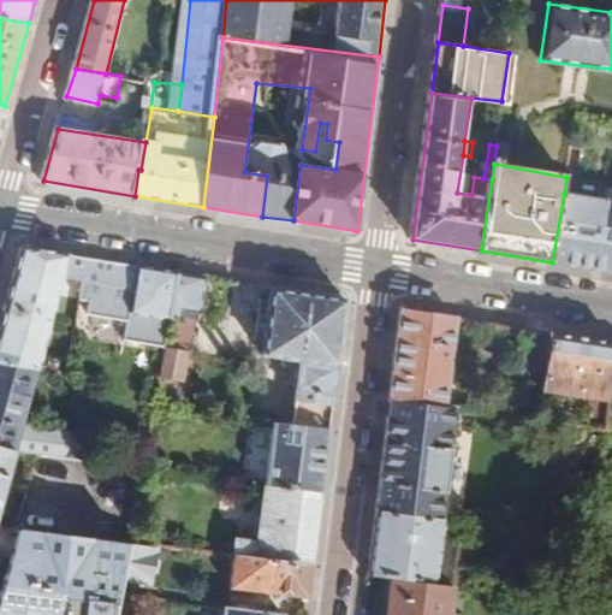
[(552,262),(611,272),(611,203),(610,203),(610,200),(564,194),(552,262)]
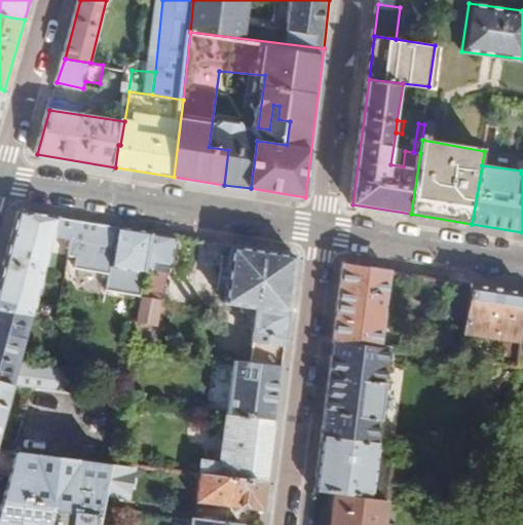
[(145,295),(151,253),(155,232),(22,211),(0,290),(0,307),(36,313),(55,236),(74,238),(71,257),(79,258),(77,269),(112,274),(110,290),(145,295)]
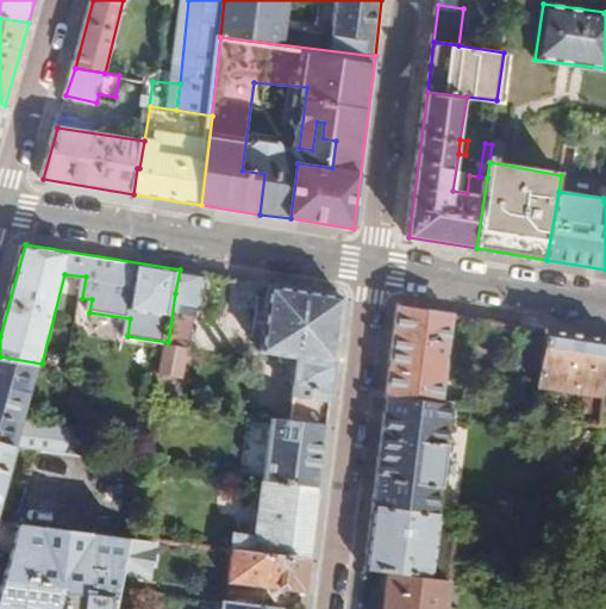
[(180,269),(175,293),(204,296),(207,273),(180,269)]
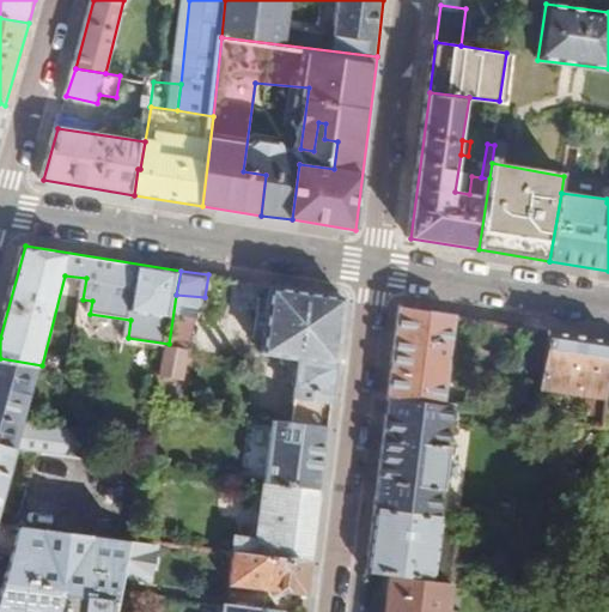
[(347,297),(274,286),(266,351),(300,355),(297,385),(300,385),(296,422),(330,426),(340,357),(347,297)]
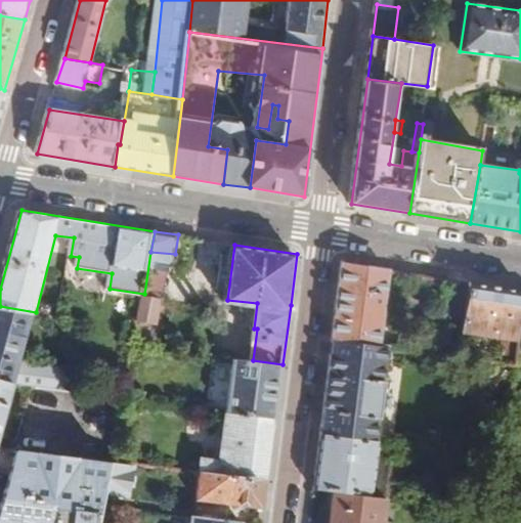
[(375,342),(386,268),(344,261),(335,337),(375,342)]
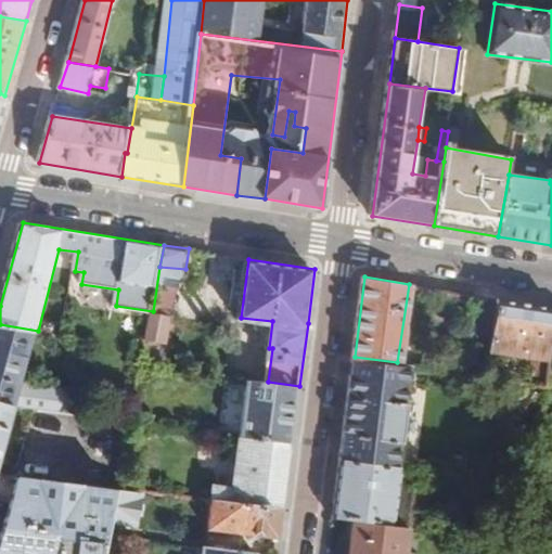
[(493,336),(499,298),(479,295),(474,333),(493,336)]
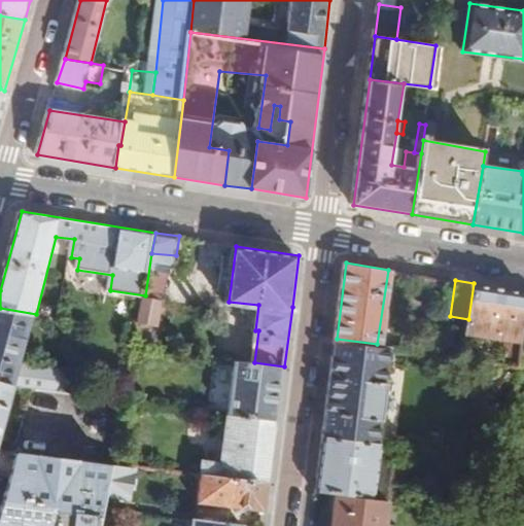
[(518,365),(523,327),(523,290),(474,283),(468,319),(466,329),(494,334),(490,361),(518,365)]
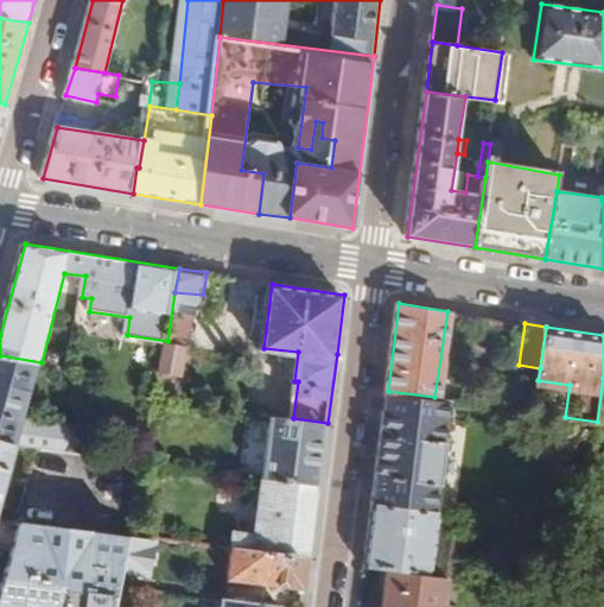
[(0,355),(0,438),(19,444),(44,448),(95,455),(97,430),(26,421),(42,362),(0,355)]
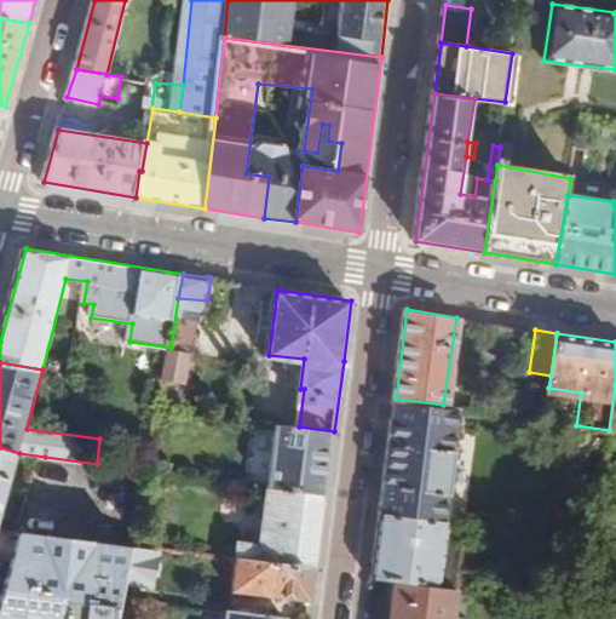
[(442,522),(456,407),(443,405),(396,399),(381,514),(442,522)]
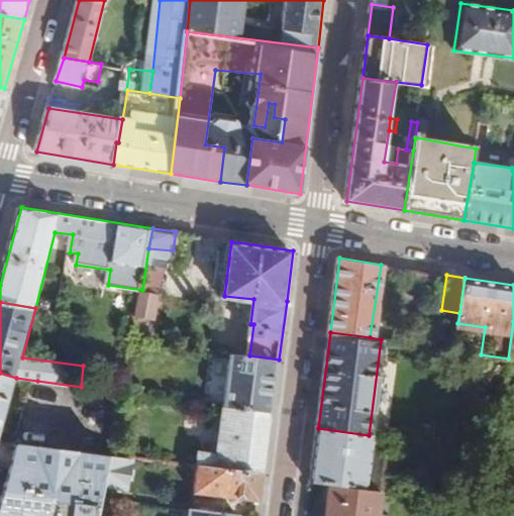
[(228,352),(221,406),(273,413),(279,359),(249,355),(228,352)]
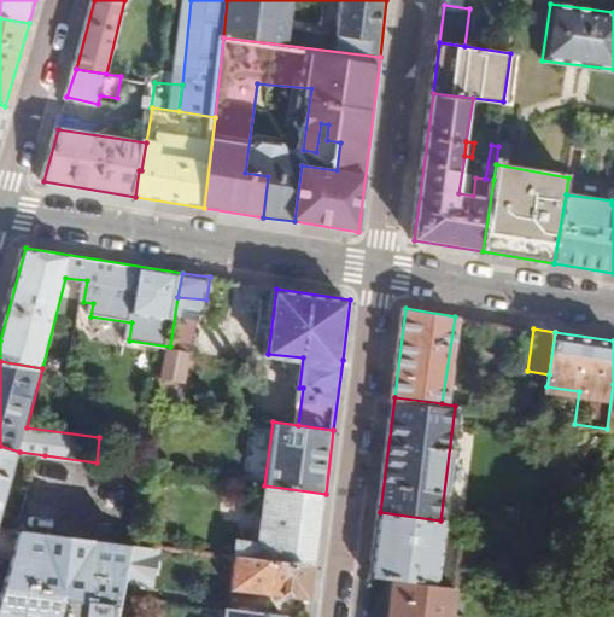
[(0,446),(0,517),(19,452),(0,446)]
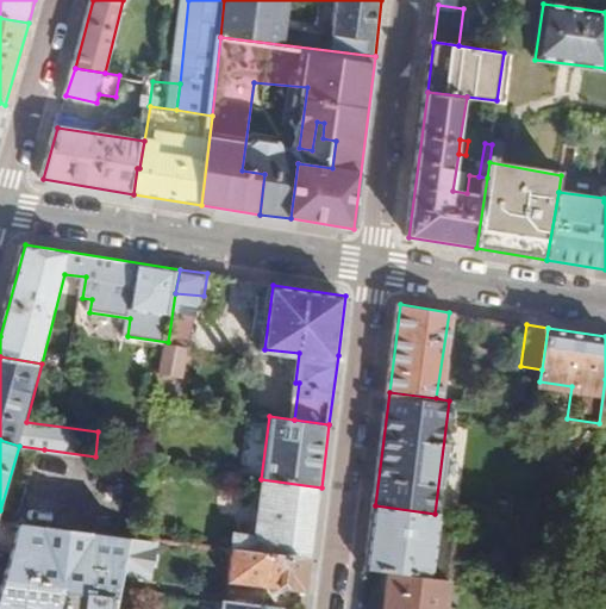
[(237,532),(235,551),(312,560),(322,488),(261,479),(255,532),(237,532)]
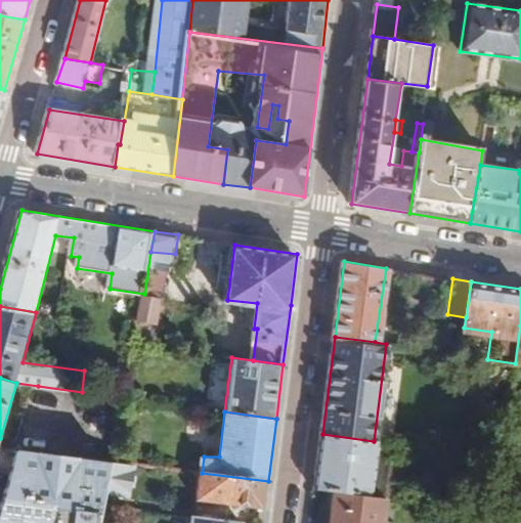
[(391,497),(394,497),(395,482),(368,478),(374,441),(322,434),(319,458),(316,487),(336,490),(391,497)]
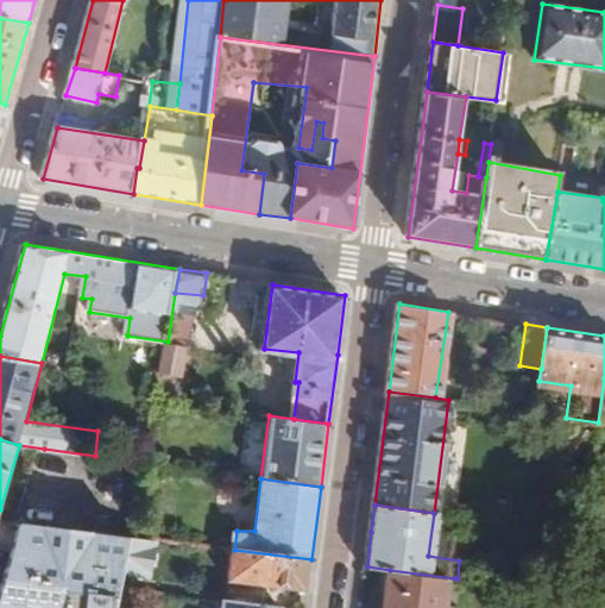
[(114,607),(124,572),(131,537),(0,519),(0,607),(114,607)]
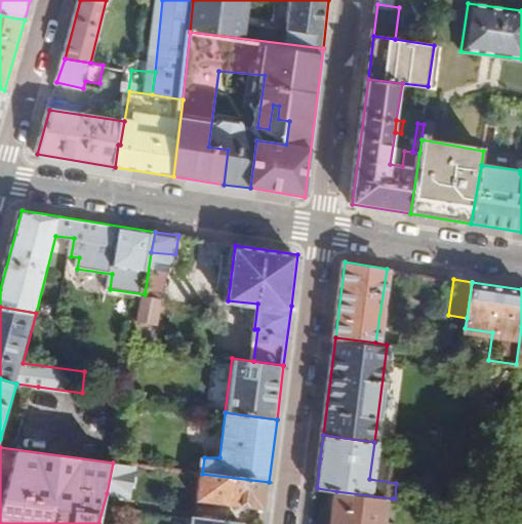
[(129,496),(135,466),(113,462),(107,493),(129,496)]
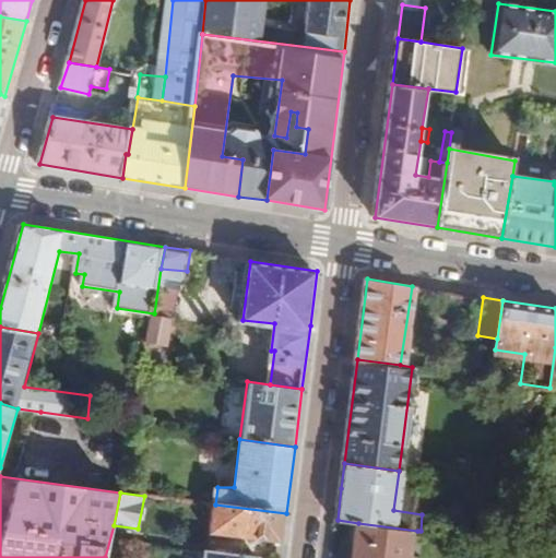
[(286,513),(215,505),(212,532),(283,541),(286,513)]
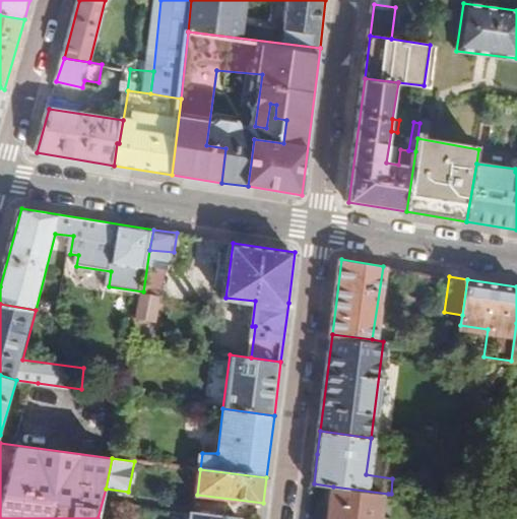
[(384,518),(388,494),(333,487),(328,518),(384,518)]
